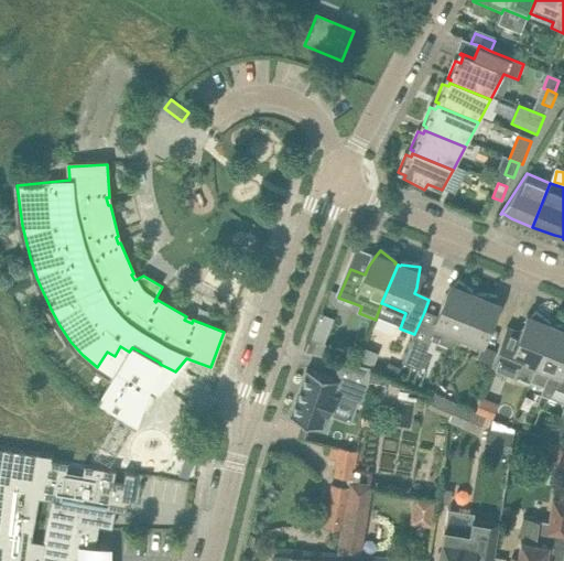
[(434,323),(427,340),(438,344),(444,328),(459,335),(475,297),(472,295),(473,293),(458,282),(454,288),(445,299),(435,323),(434,323)]
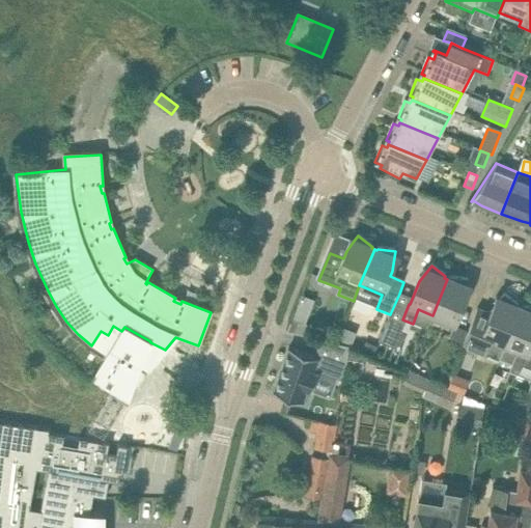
[(447,279),(432,315),(456,325),(457,324),(456,323),(466,300),(467,287),(468,280),(450,278),(450,280),(447,279)]
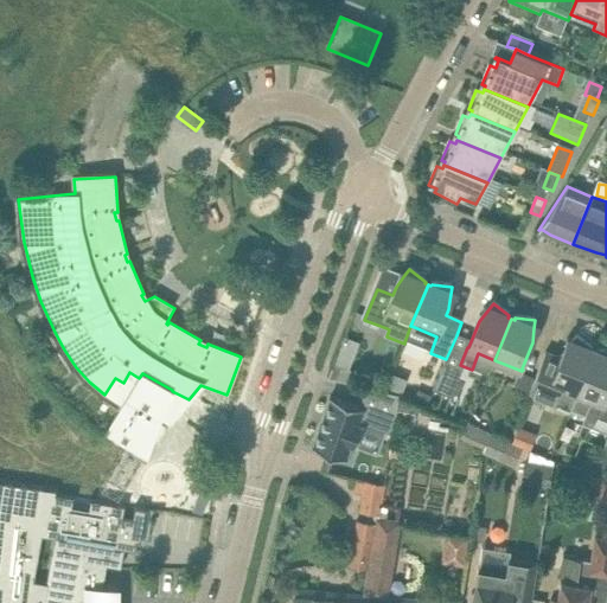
[(529,397),(569,412),(577,393),(594,352),(592,351),(593,350),(576,337),(572,344),(567,341),(567,342),(568,342),(560,361),(545,355),(530,393),(529,397)]
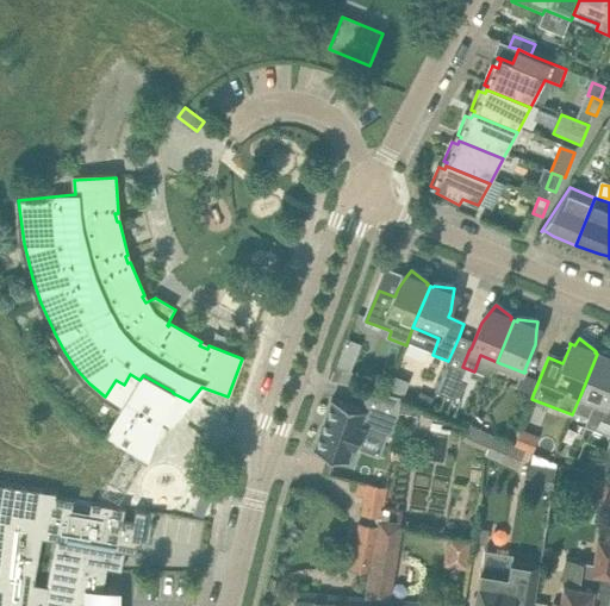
[(609,437),(609,354),(602,354),(601,355),(597,354),(580,395),(595,401),(585,428),(609,437)]
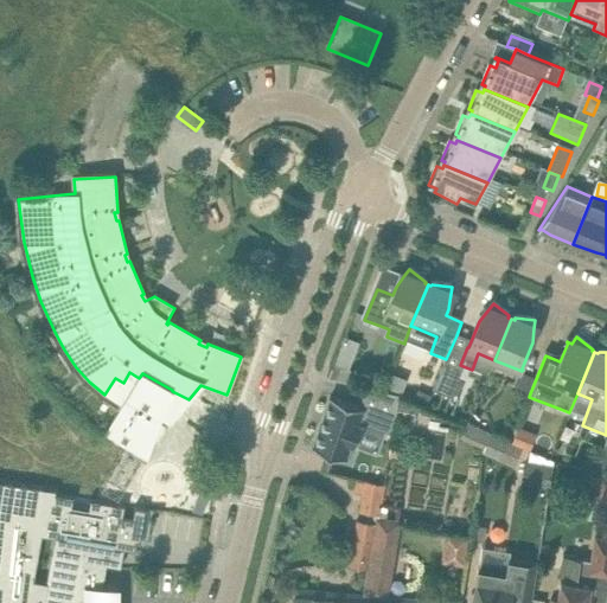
[(443,365),(433,391),(451,398),(461,372),(443,365)]
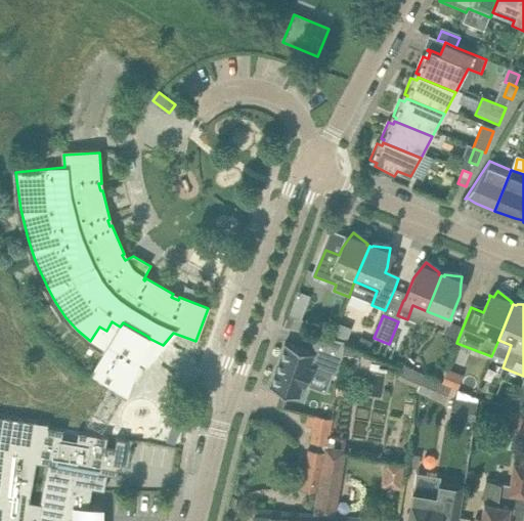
[(99,327),(90,341),(104,351),(89,378),(126,400),(139,364),(143,367),(163,345),(148,338),(148,337),(123,322),(120,327),(112,321),(106,331),(99,327)]
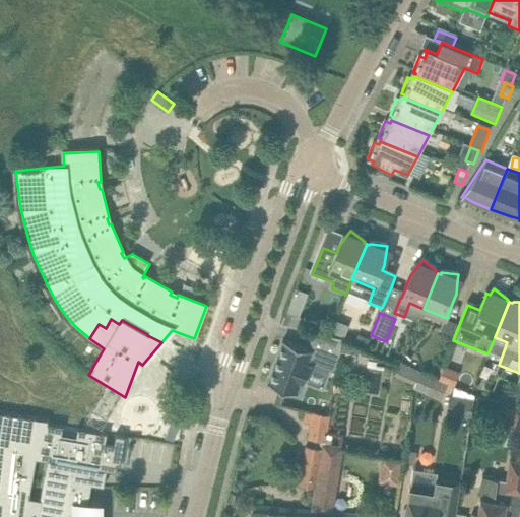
[(343,340),(348,327),(336,322),(331,335),(343,340)]
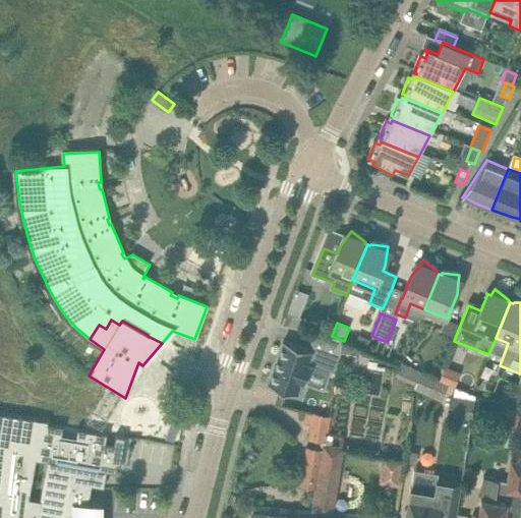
[(459,328),(446,323),(442,332),(455,338),(459,328)]
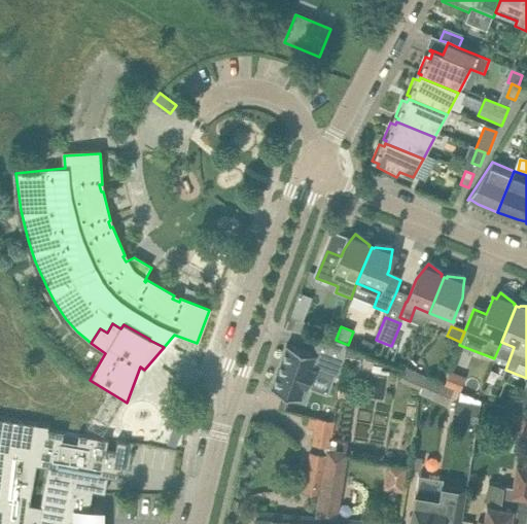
[(341,379),(347,345),(318,338),(312,355),(287,346),(271,390),(301,400),(305,388),(309,389),(315,371),(341,379)]
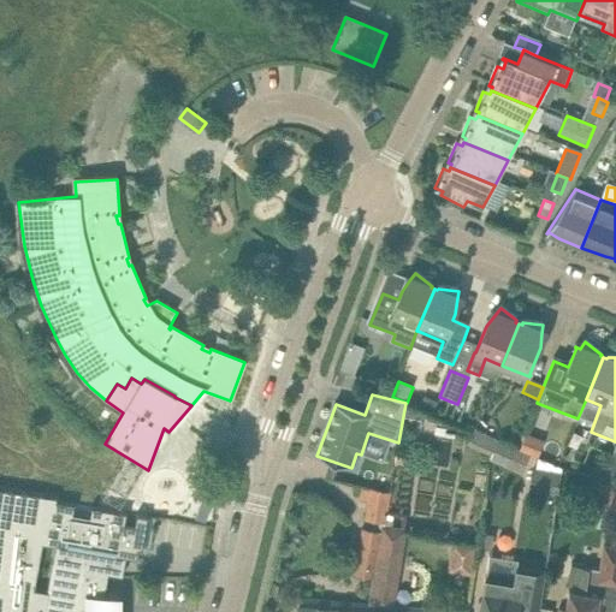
[(491,452),(495,440),(474,434),(471,446),(491,452)]
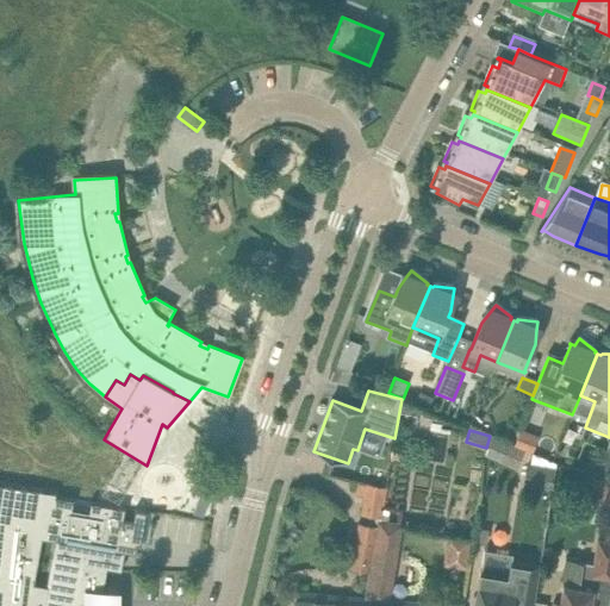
[(524,453),(493,438),(486,454),(517,467),(524,453)]
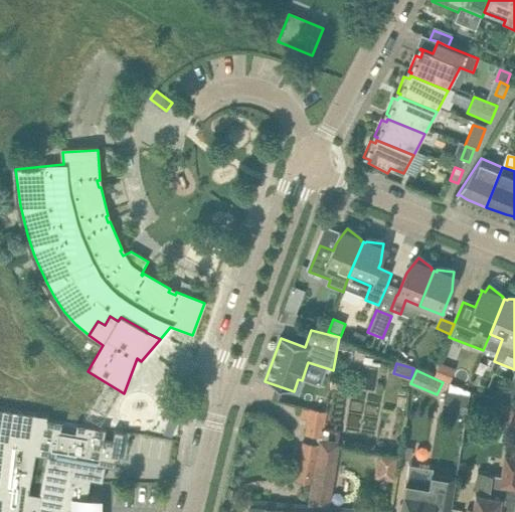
[(0,408),(0,511),(91,511),(92,502),(88,502),(89,495),(91,481),(92,480),(45,472),(44,472),(39,500),(28,498),(35,460),(46,462),(49,444),(43,443),(47,420),(48,417),(0,408)]
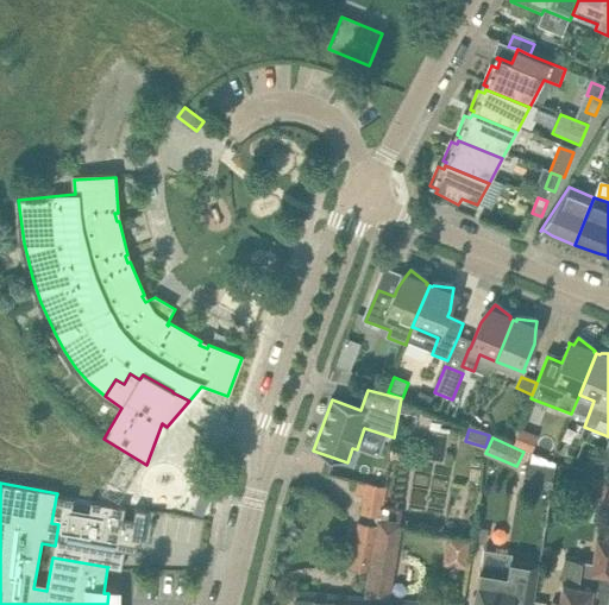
[(365,485),(359,516),(381,520),(387,489),(385,489),(372,486),(365,485)]
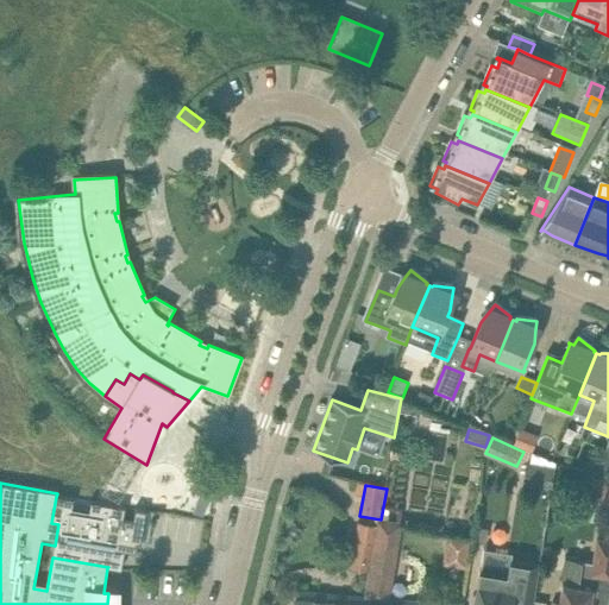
[(56,497),(51,523),(58,524),(55,546),(52,558),(54,558),(108,567),(107,568),(120,571),(124,550),(135,553),(137,543),(140,544),(146,512),(136,511),(135,521),(124,518),(125,510),(93,504),(92,504),(89,512),(73,510),(74,502),(75,502),(75,500),(56,497)]
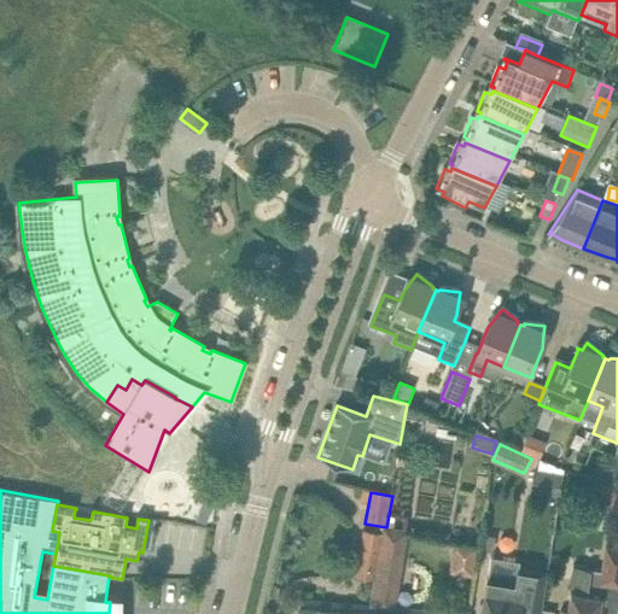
[(380,561),(385,536),(362,531),(355,571),(378,574),(378,571),(380,561)]
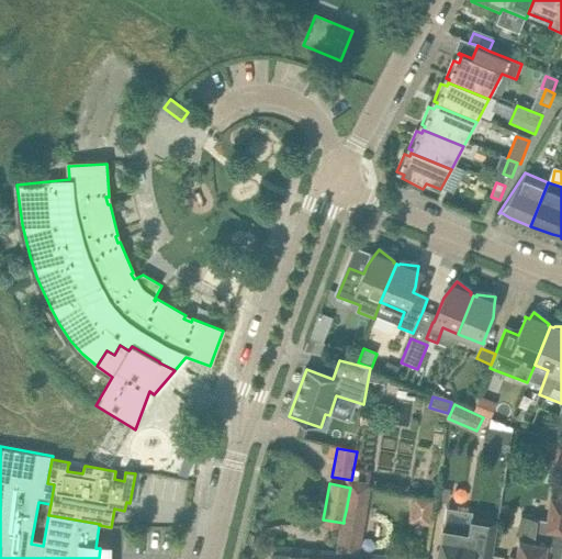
[(350,488),(346,511),(364,514),(364,513),(369,488),(350,484),(350,488)]
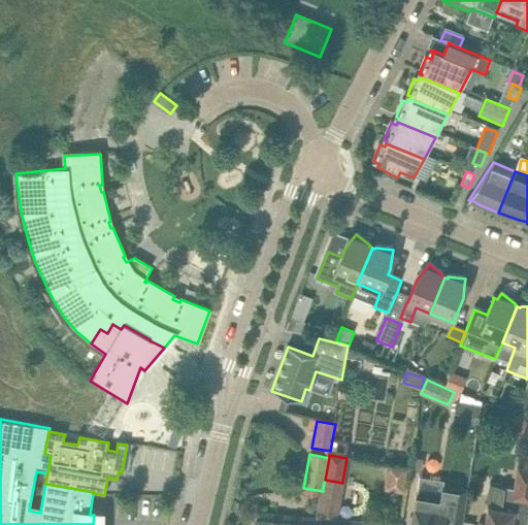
[(523,469),(518,469),(515,490),(513,500),(516,501),(527,502),(527,458),(525,458),(523,469)]
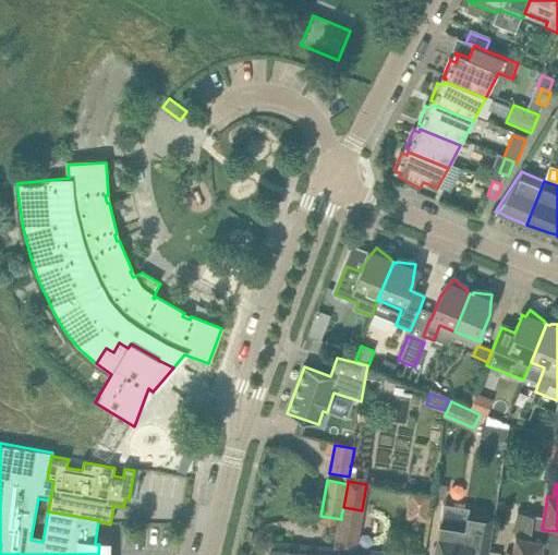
[(411,497),(409,519),(425,520),(427,498),(411,497)]
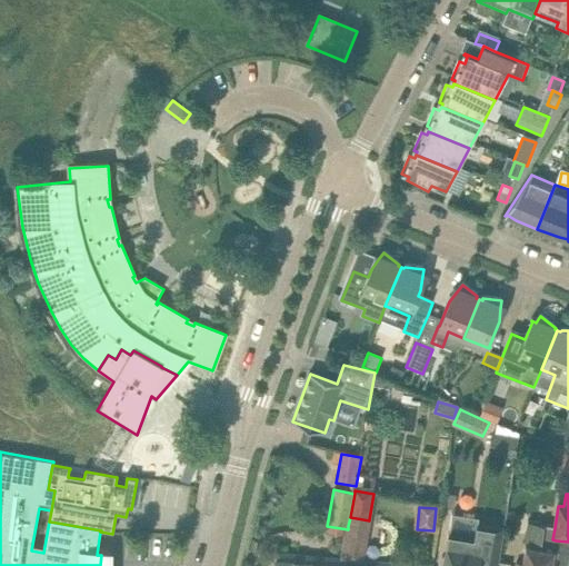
[(551,565),(556,540),(552,539),(555,528),(529,524),(522,565),(517,565),(551,565)]
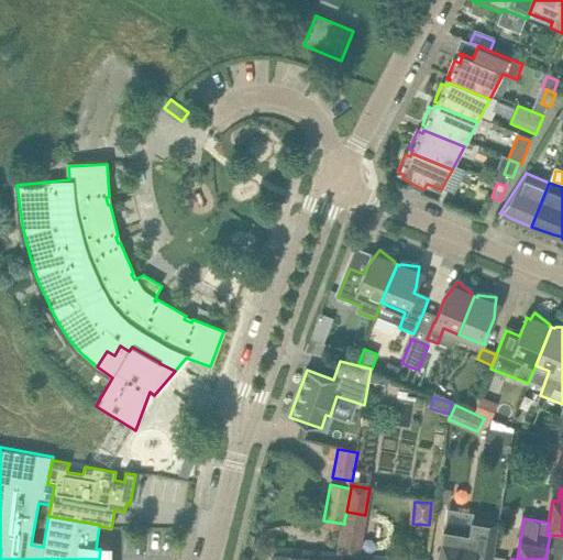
[(444,529),(440,556),(439,559),(492,559),(498,525),(472,520),(470,534),(444,529)]
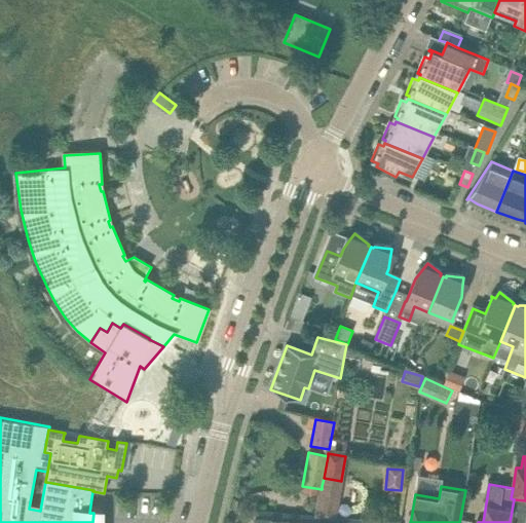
[(316,522),(316,519),(315,519),(256,514),(255,522),(316,522)]
